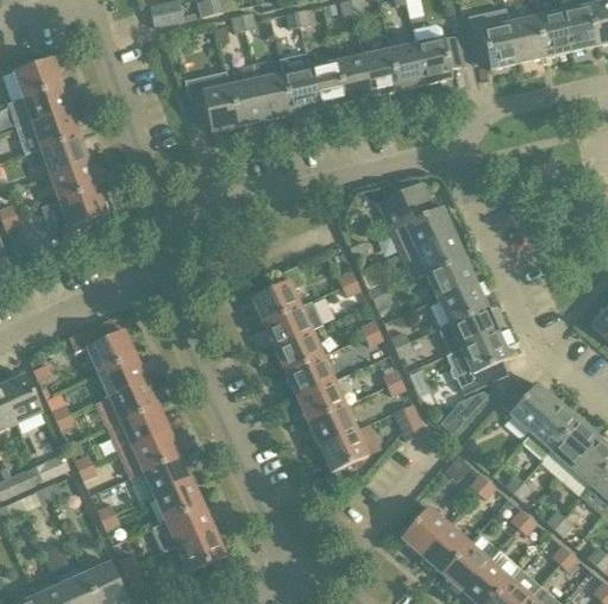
[(181,0),(152,6),(156,27),(185,21),(181,0)]
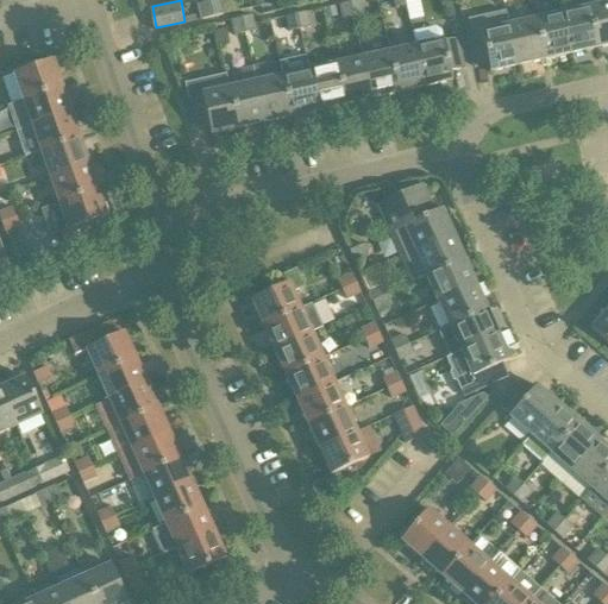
[(214,13),(212,0),(199,0),(202,16),(214,13)]
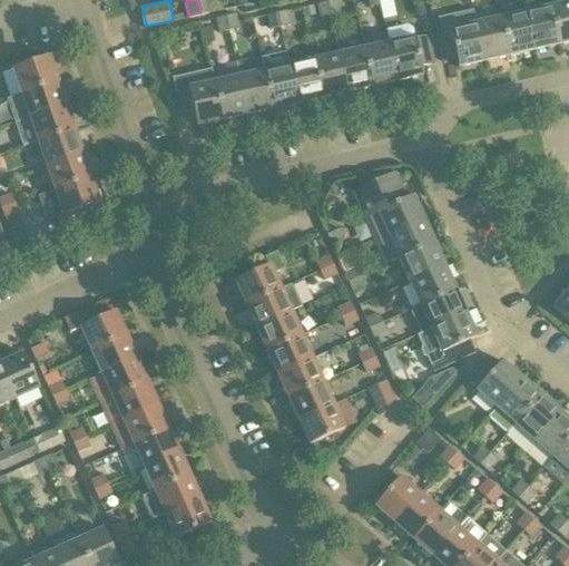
[(198,0),(200,12),(209,10),(207,0),(198,0)]
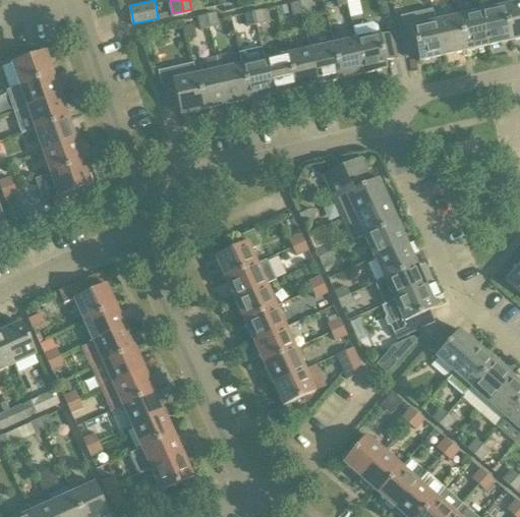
[(189,0),(191,9),(205,7),(203,0),(189,0)]
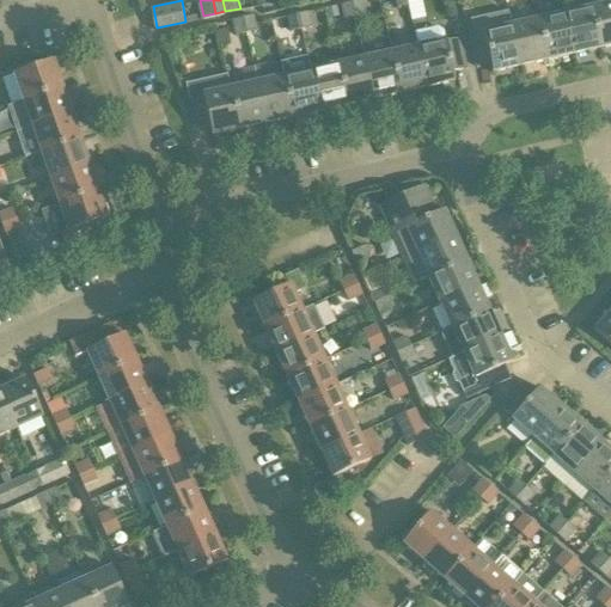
[(356,13),(353,0),(347,0),(341,1),(343,16),(356,13)]
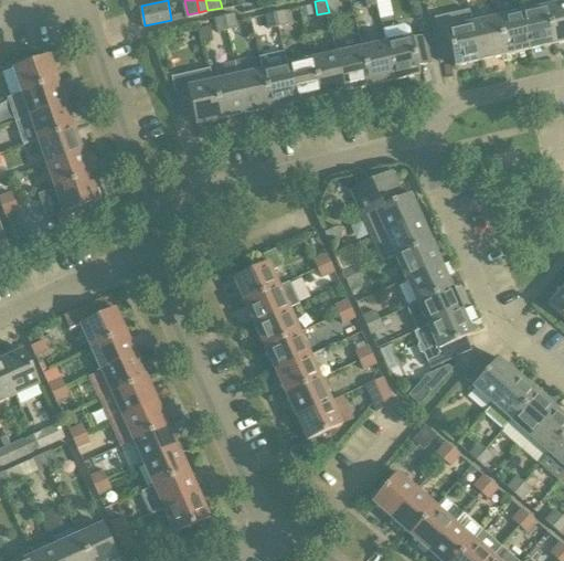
[(326,0),(329,12),(337,10),(334,0),(326,0)]
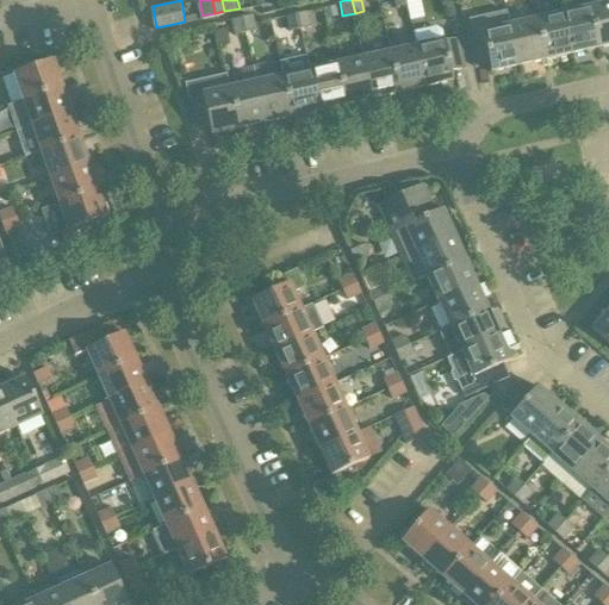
[(604,0),(589,5),(598,44),(608,42),(608,0),(604,0)]
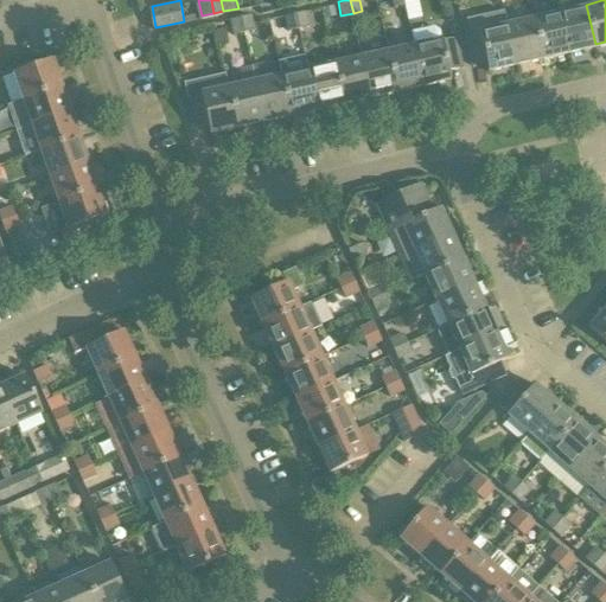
[(595,44),(586,5),(560,10),(569,50),(595,44)]
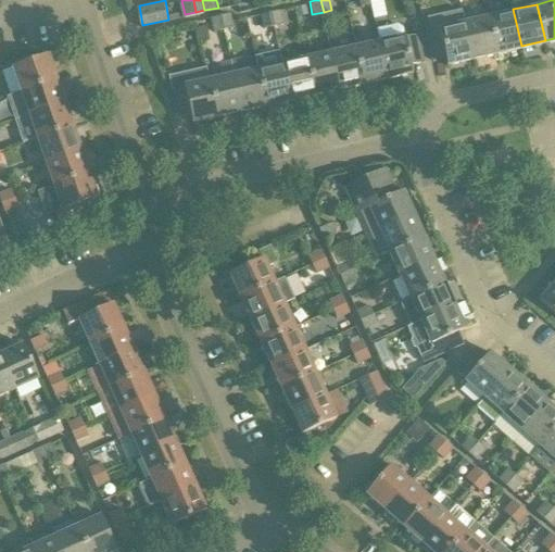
[(273,10),(275,23),(284,21),(281,8),(273,10)]
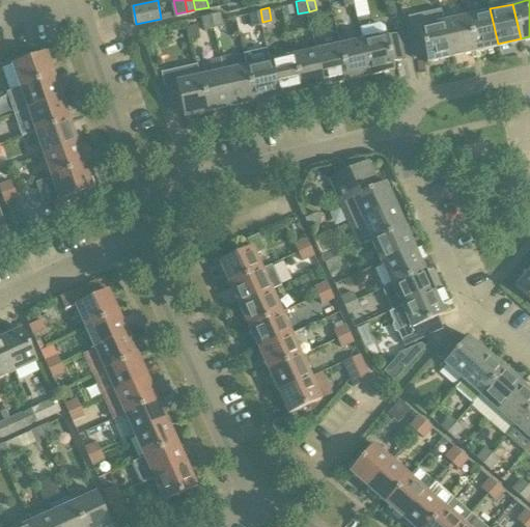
[(451,55),(444,19),(441,7),(405,16),(414,55),(426,53),(427,60),(451,55)]
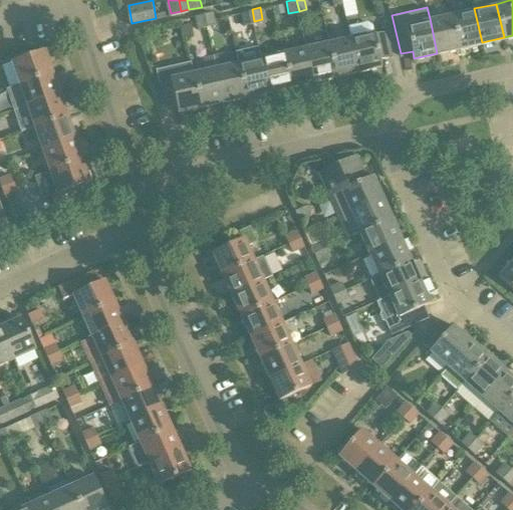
[(474,8),(452,13),(460,47),(482,42),(474,8)]
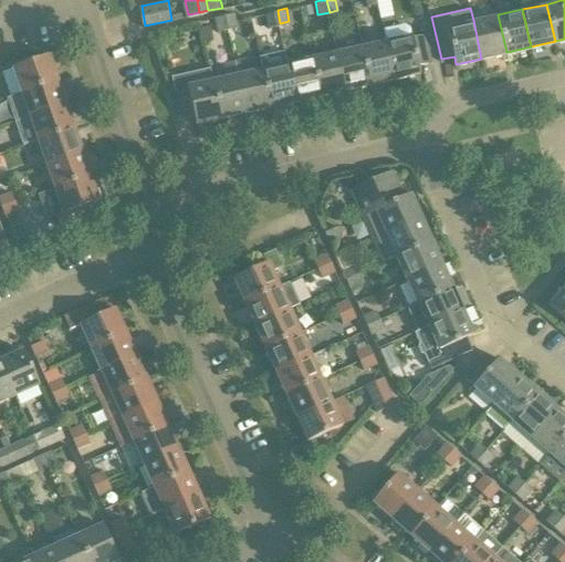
[(280,23),(278,10),(267,12),(269,25),(280,23)]
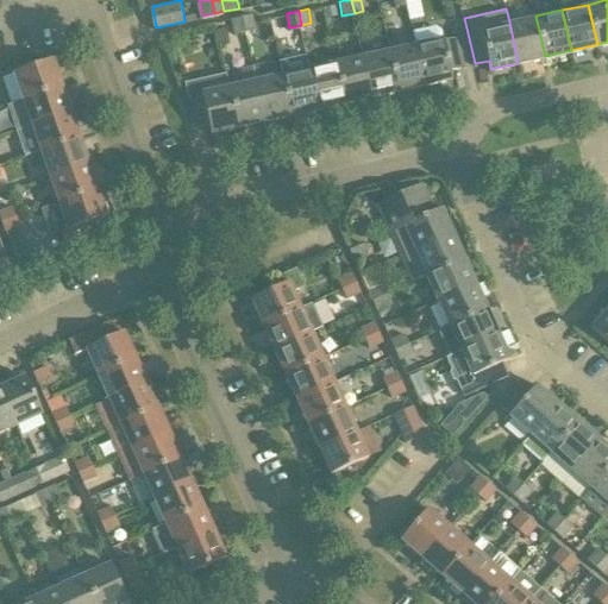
[(243,14),(246,30),(257,27),(254,12),(243,14)]
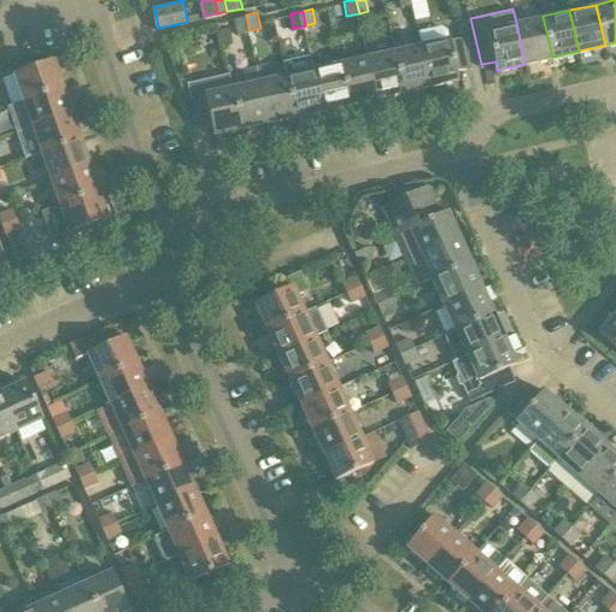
[(250,30),(246,15),(234,17),(238,33),(250,30)]
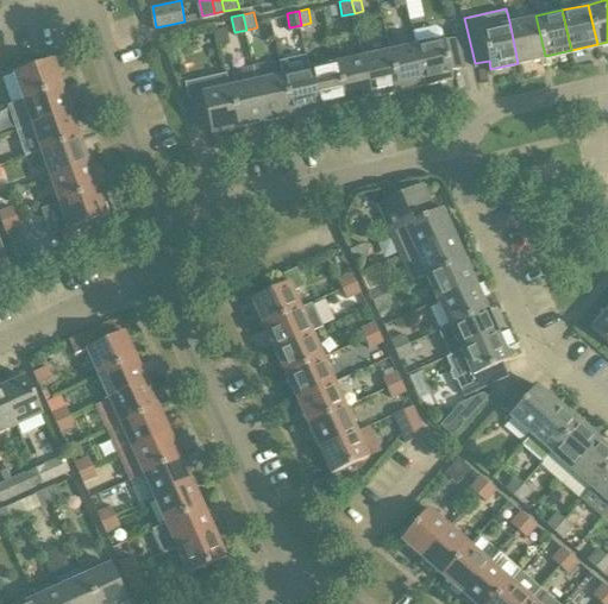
[(536,16),(509,21),(518,63),(545,56),(536,16)]
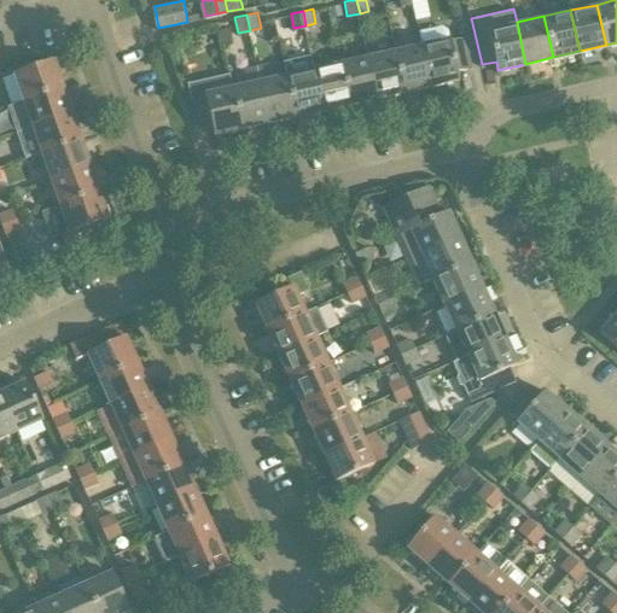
[(450,39),(450,38),(448,27),(443,24),(419,29),(423,44),(432,85),(460,79),(458,70),(472,66),(465,35),(450,39)]
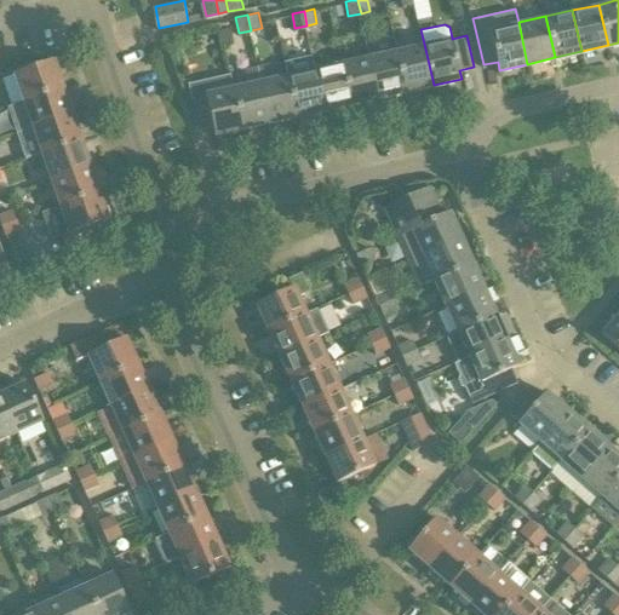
[(424,44),(397,50),(406,91),(434,85),(424,44)]
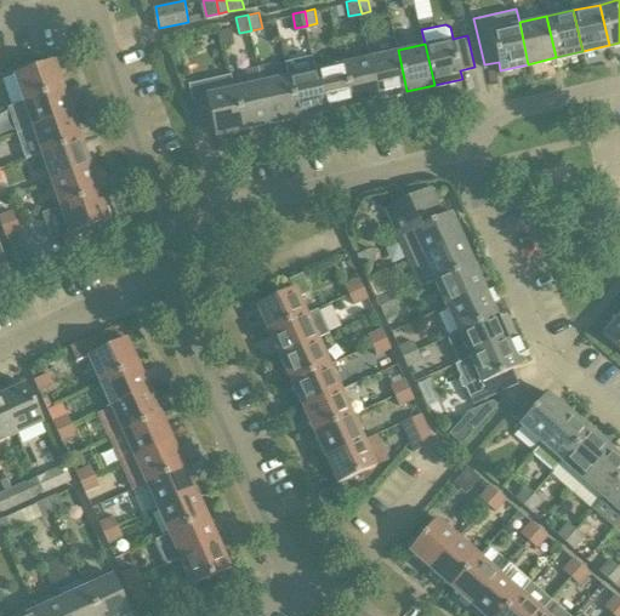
[(407,91),(398,50),(371,56),(380,97),(407,91)]
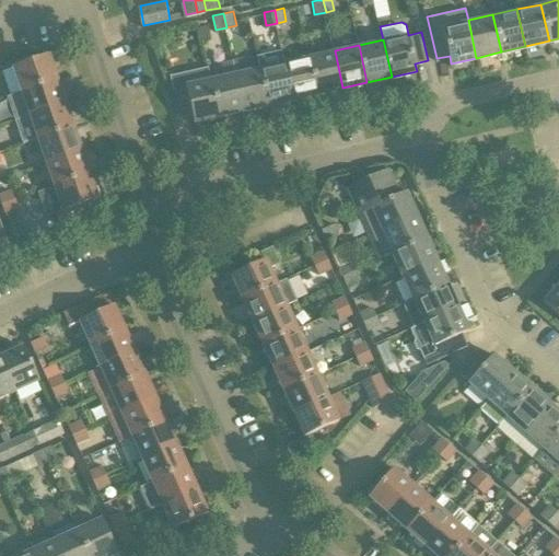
[(283,49),(258,55),(261,67),(269,104),(294,99),(286,61),(283,49)]
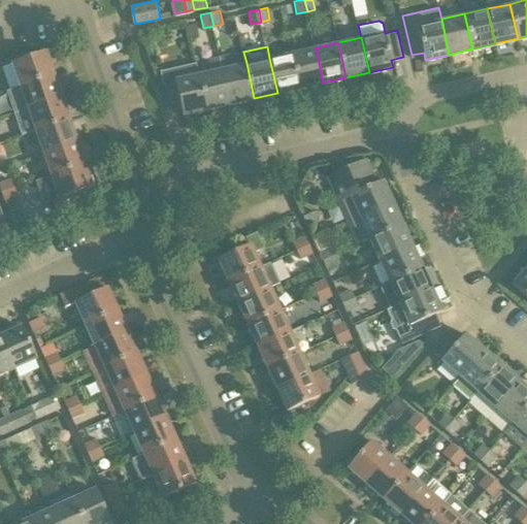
[(316,47),(292,53),(300,88),(323,83),(316,47)]
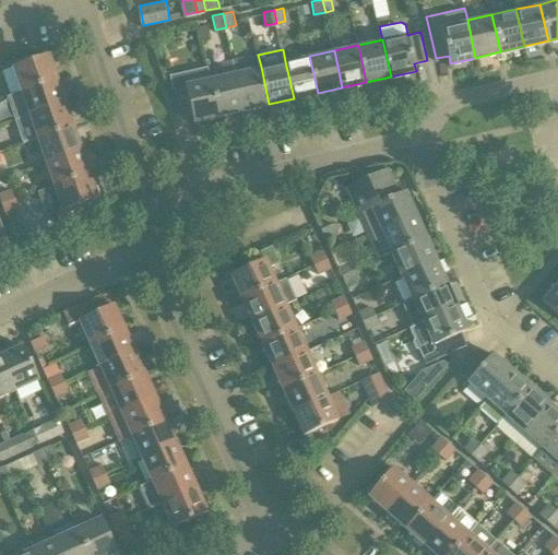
[(22,90),(58,78),(49,52),(13,65),(22,90)]
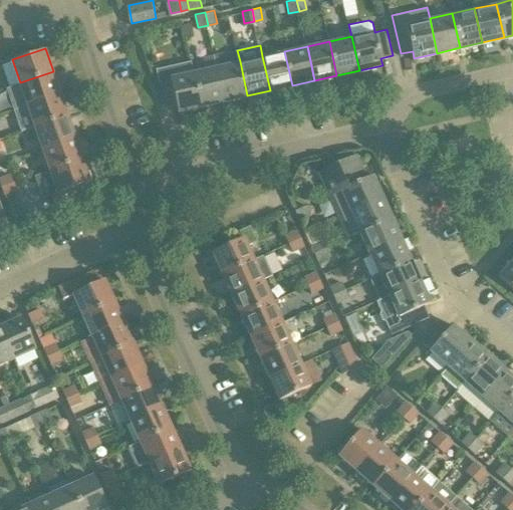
[(224,51),(214,53),(225,100),(247,95),(240,61),(227,64),(224,51)]
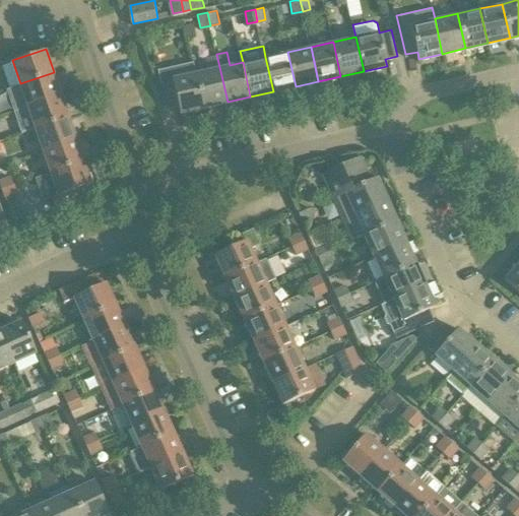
[(296,86),(287,52),(265,57),(273,91),(296,86)]
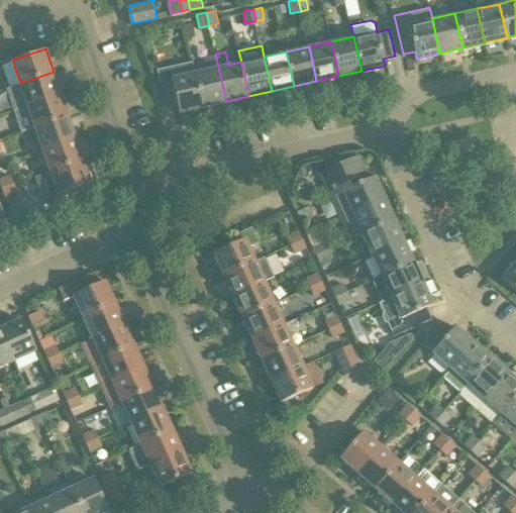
[(207,70),(196,72),(203,106),(226,101),(215,54),(204,56),(207,70)]
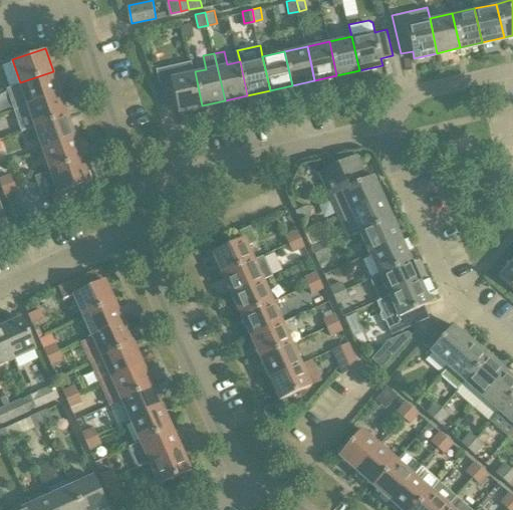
[(192,58),(155,66),(159,80),(165,106),(177,103),(179,110),(202,105),(195,71),(192,58)]
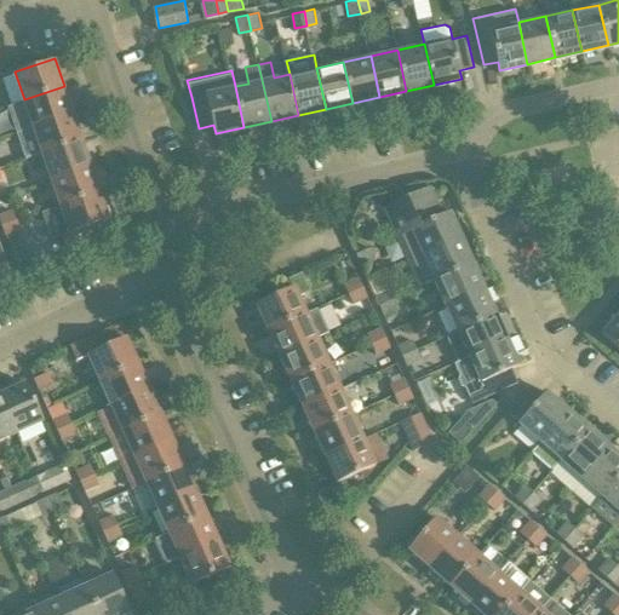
[(24,99),(7,105),(17,131),(73,111),(64,86),(24,99)]
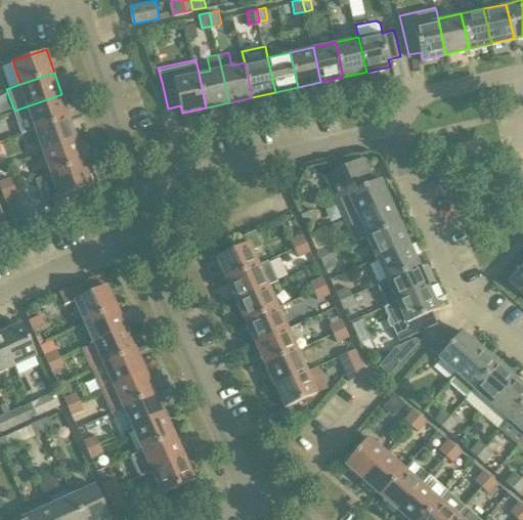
[(70,117),(61,94),(14,111),(22,132),(35,128),(36,128),(70,117)]
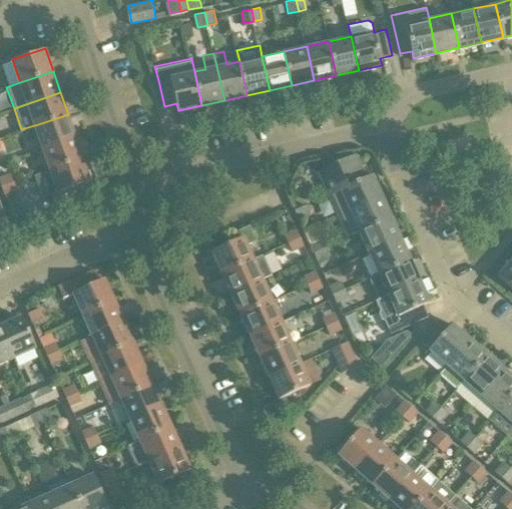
[(75,135),(68,114),(35,125),(42,147),(75,135)]
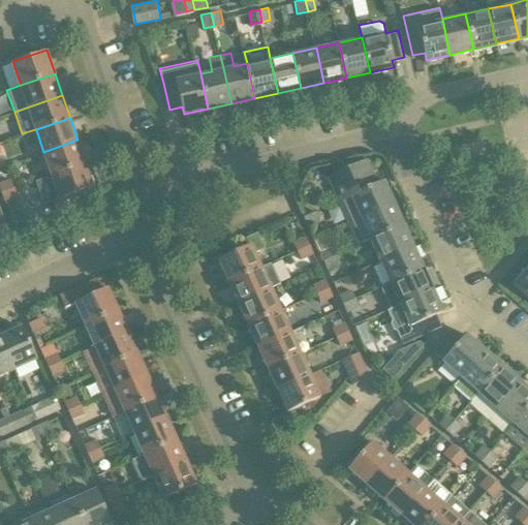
[(78,140),(43,152),(52,174),(86,162),(78,140)]
